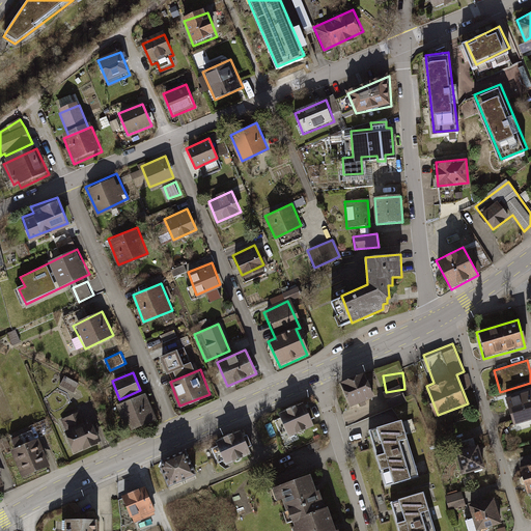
[(366,375),(341,385),(351,410),(375,399),(366,375)]
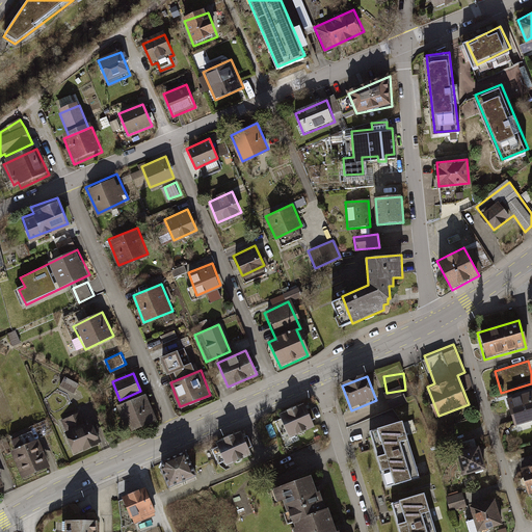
[(67,377),(63,386),(77,392),(80,382),(67,377)]
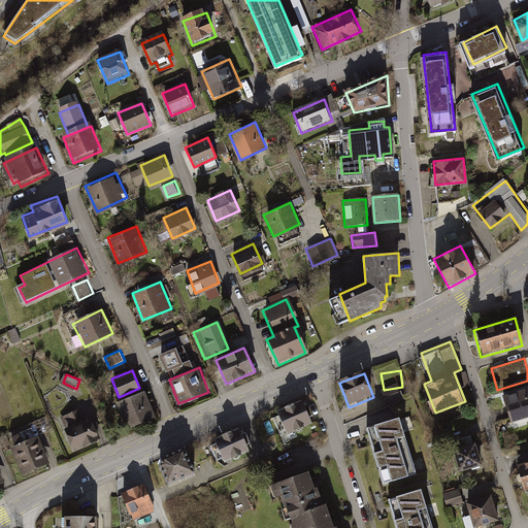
[(146,388),(116,400),(127,426),(158,414),(146,388)]
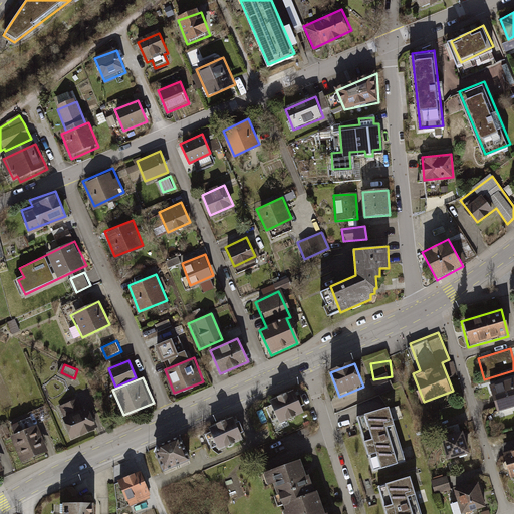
[(377,395),(395,390),(392,377),(374,381),(377,395)]
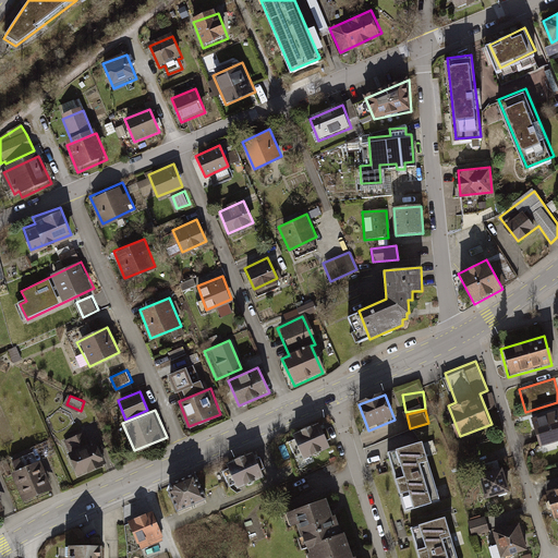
[(557,414),(557,413),(530,422),(540,451),(557,445),(557,414)]
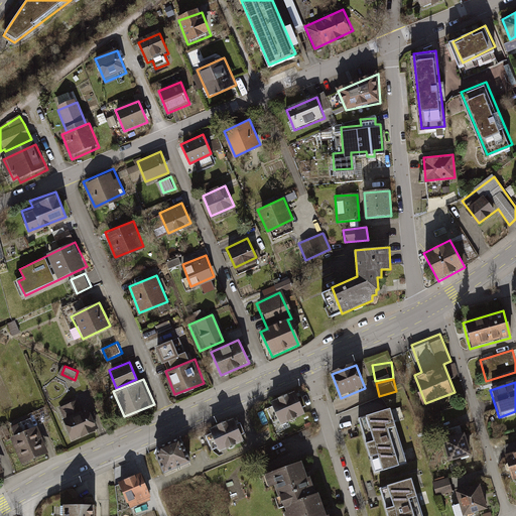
[(276,430),(300,421),(291,397),(267,406),(276,430)]
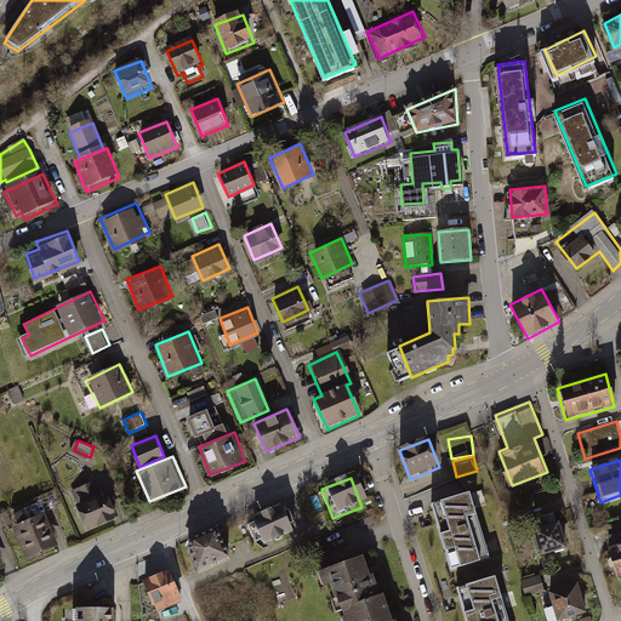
[(110,489),(78,503),(87,527),(120,512),(110,489)]
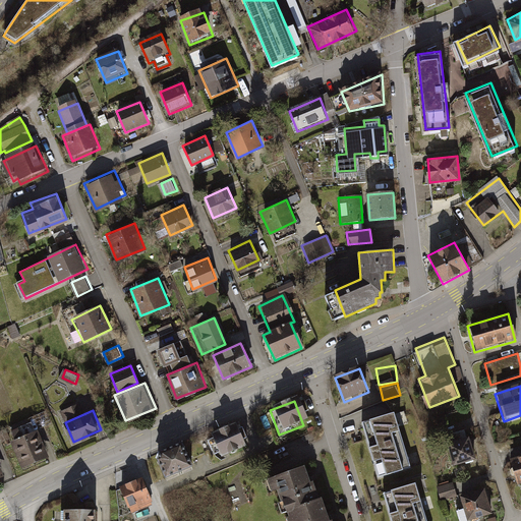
[(395,415),(361,425),(378,480),(411,469),(395,415)]
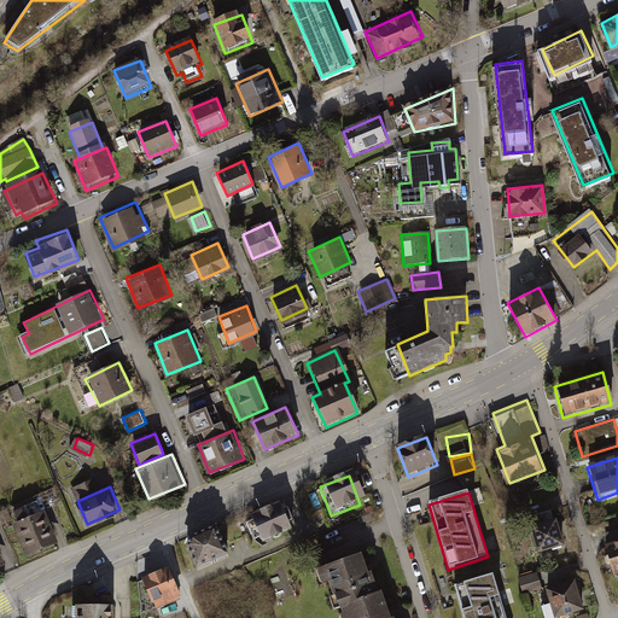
[(279,506),(250,519),(262,546),(291,532),(279,506)]
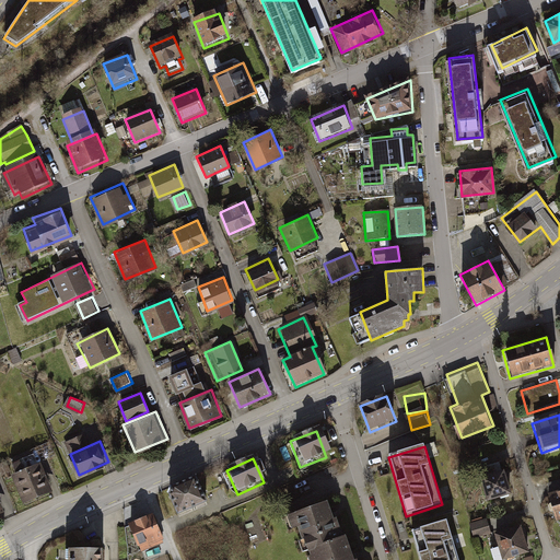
[(41,459),(12,473),(25,500),(54,487),(41,459)]
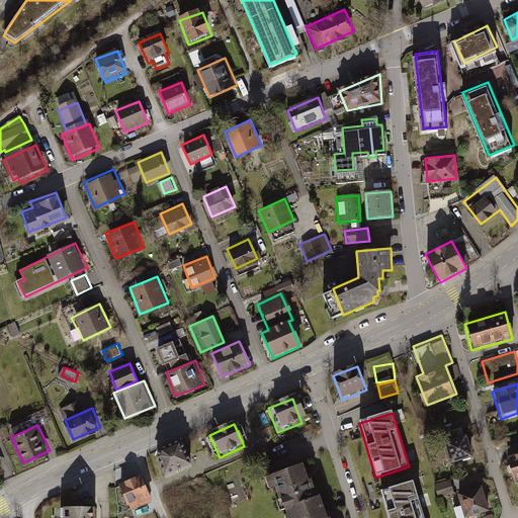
[(465,435),(443,442),(449,464),(472,457),(465,435)]
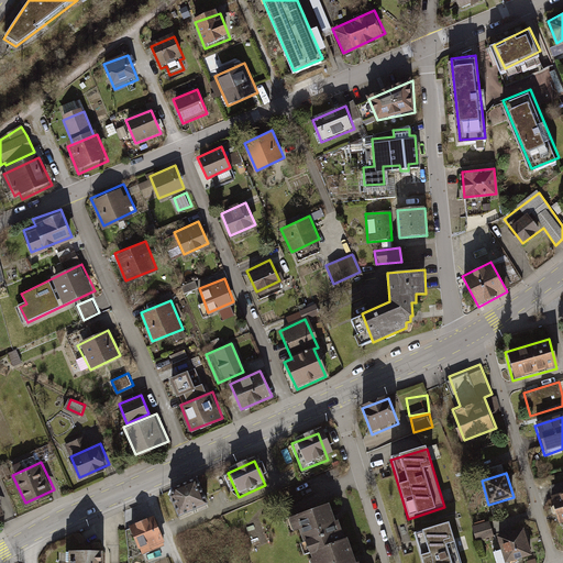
[(196,481),(167,493),(178,519),(207,507),(196,481)]
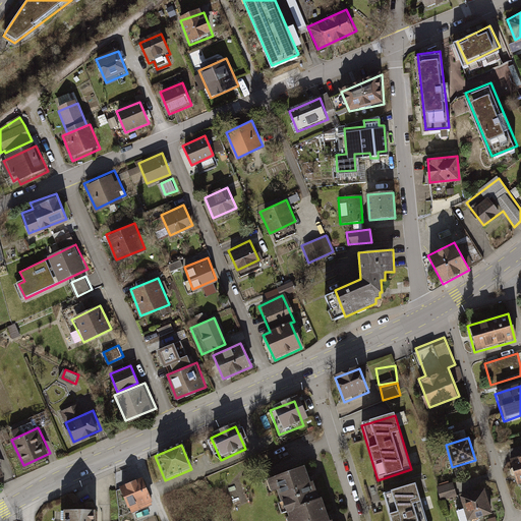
[(520,482),(520,456),(507,460),(515,485),(520,482)]
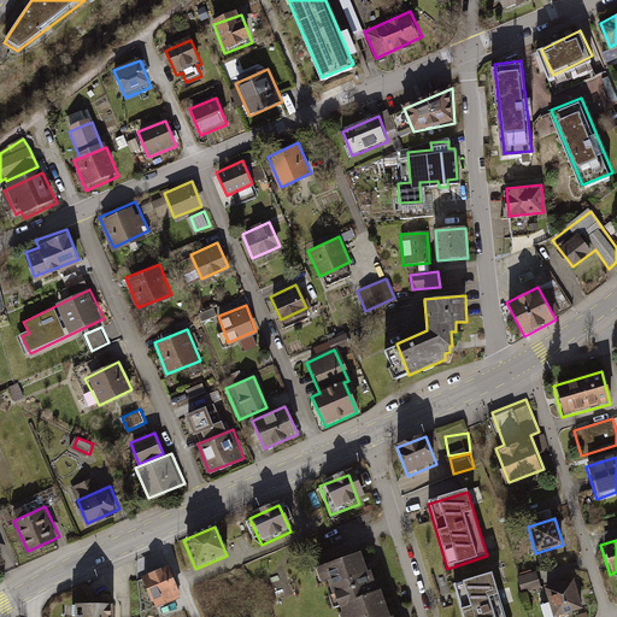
[(376,585),(362,547),(321,563),(336,600),(341,598),(376,585)]
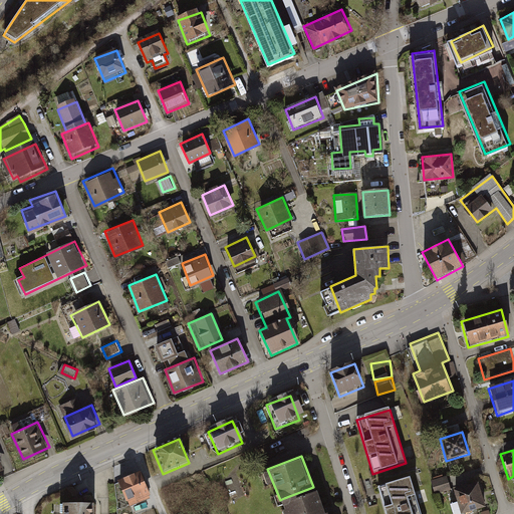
[(139,471),(117,480),(126,502),(148,493),(139,471)]
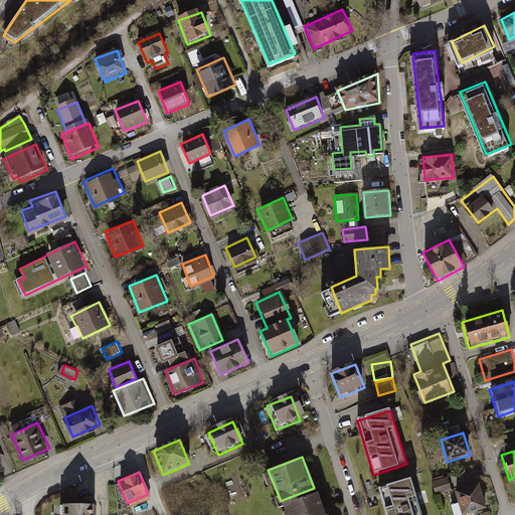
[(435,477),(437,492),(452,490),(451,475),(435,477)]
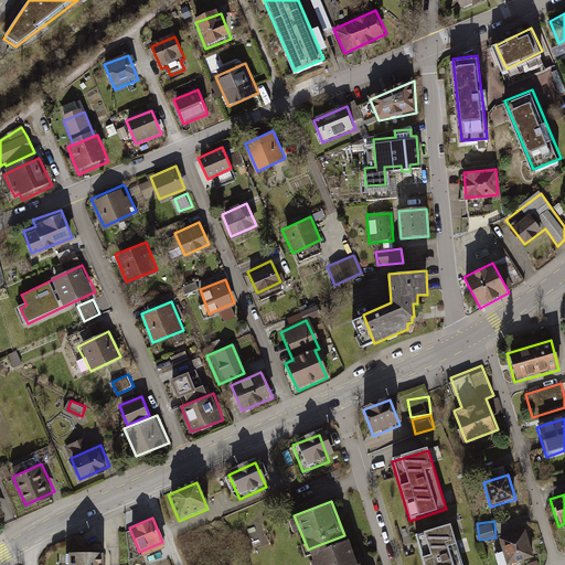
[(462,564),(451,526),(416,537),(424,564),(462,564)]
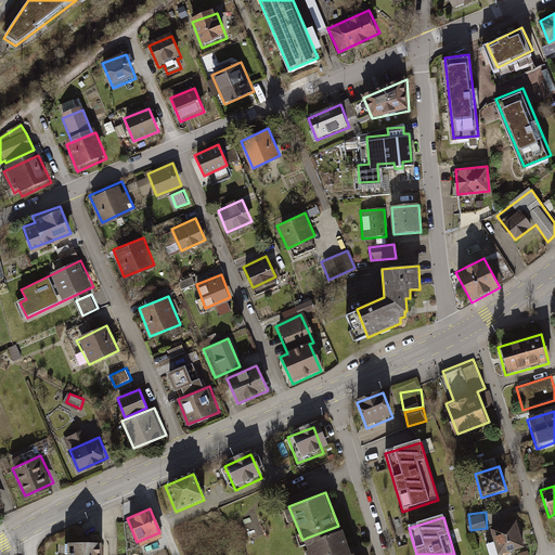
[(525,546),(518,520),(491,528),(498,554),(525,546)]
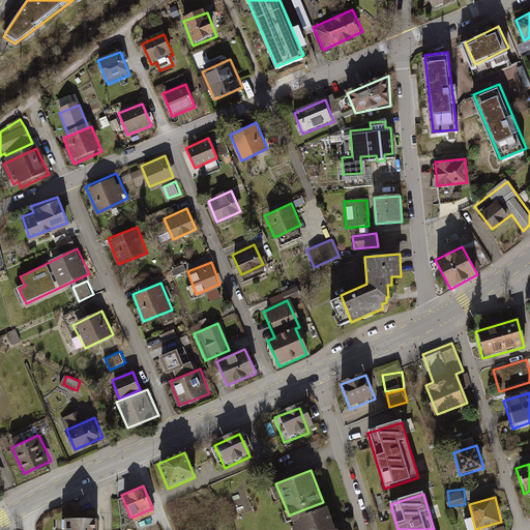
[(340,529),(328,500),(323,502),(293,513),(298,529),(340,529)]
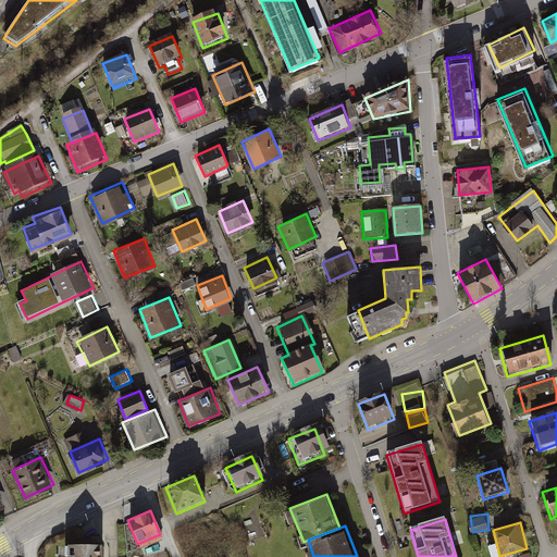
[(101,556),(101,546),(67,546),(67,556),(101,556)]
